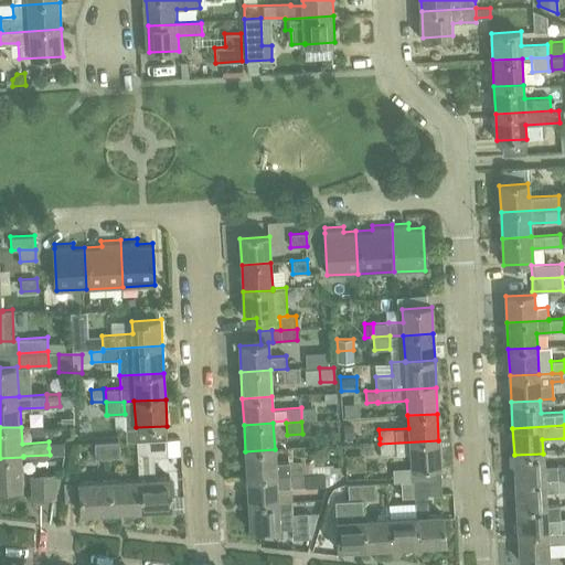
[(137,439),(139,478),(140,478),(141,509),(171,508),(170,476),(155,477),(153,456),(168,456),(167,438),(137,439)]
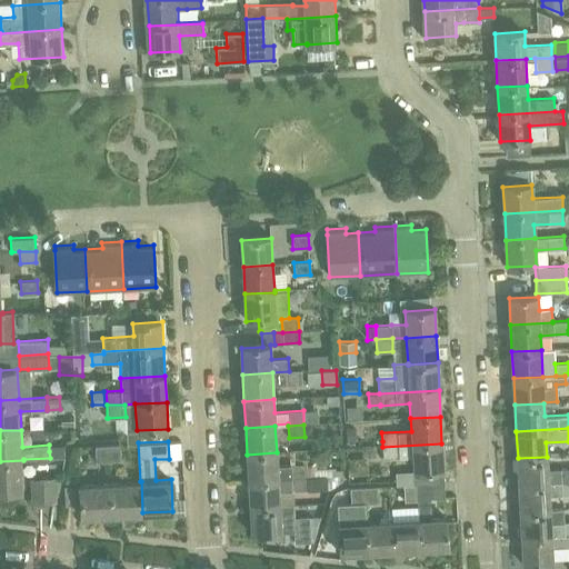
[(109,443),(96,445),(96,462),(110,461),(109,443)]
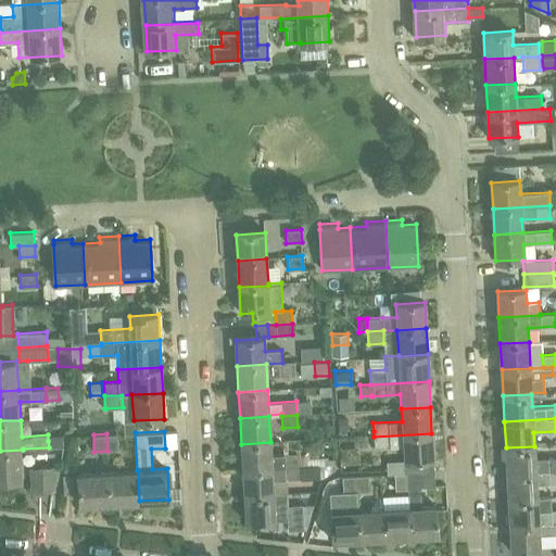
[(117,433),(106,433),(108,451),(118,450),(117,433)]
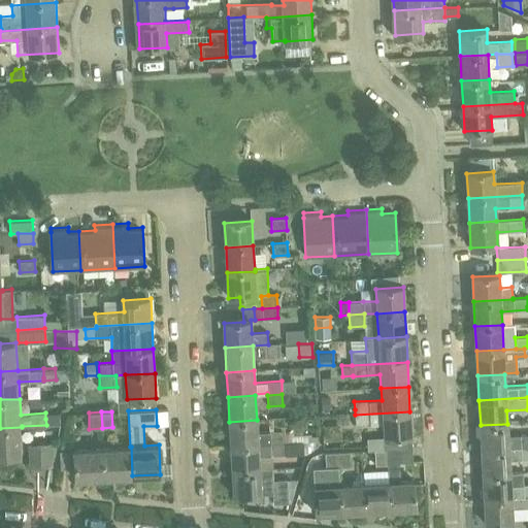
[(409,411),(355,415),(355,425),(383,425),(384,450),(384,451),(387,451),(411,449),(409,411)]
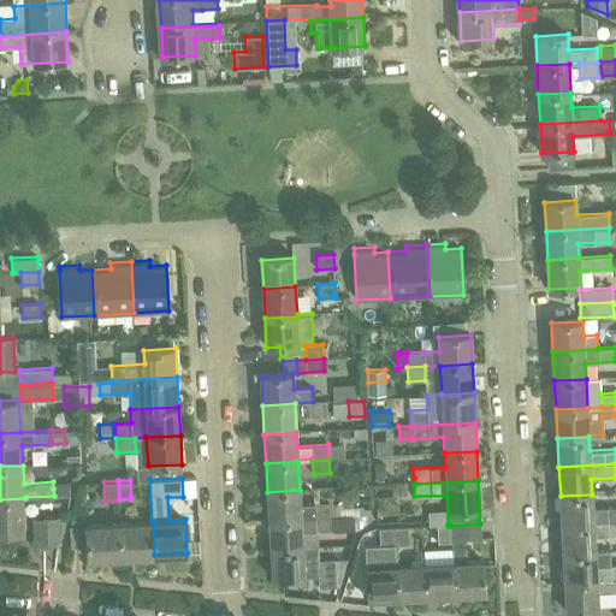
[(67,481),(53,481),(53,489),(54,496),(69,495),(67,485),(67,481)]
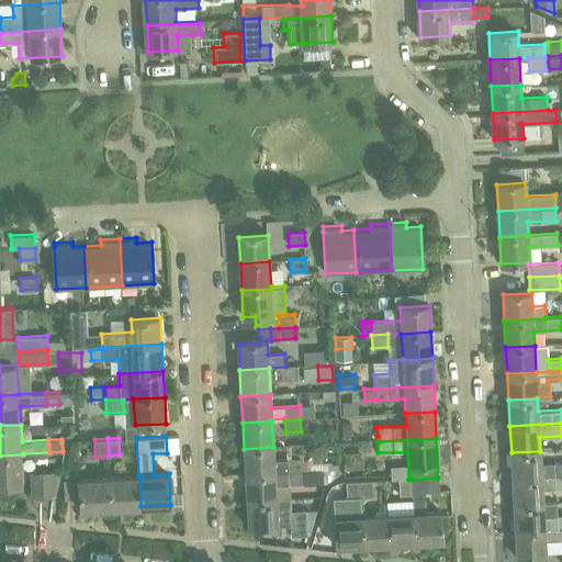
[(273,447),(244,449),(245,475),(303,472),(303,471),(302,458),(273,459),(273,447)]
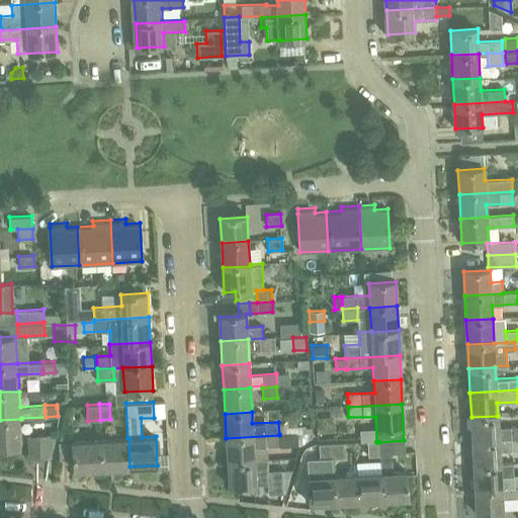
[(329,430),(328,416),(317,416),(318,431),(329,430)]
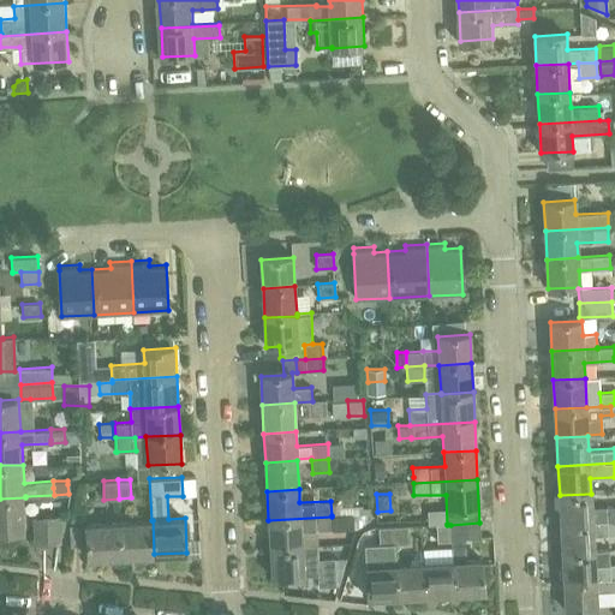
[(591,494),(560,495),(561,524),(614,520),(614,506),(592,508),(591,494)]
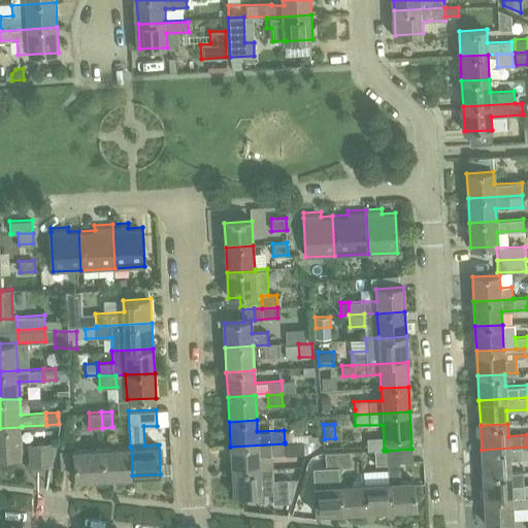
[(22,427),(0,428),(0,456),(23,455),(22,427)]
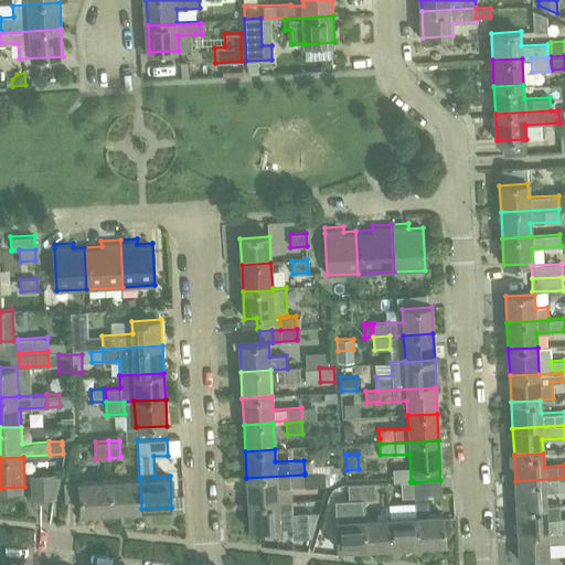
[(305,472),(317,471),(316,460),(305,461),(305,472)]
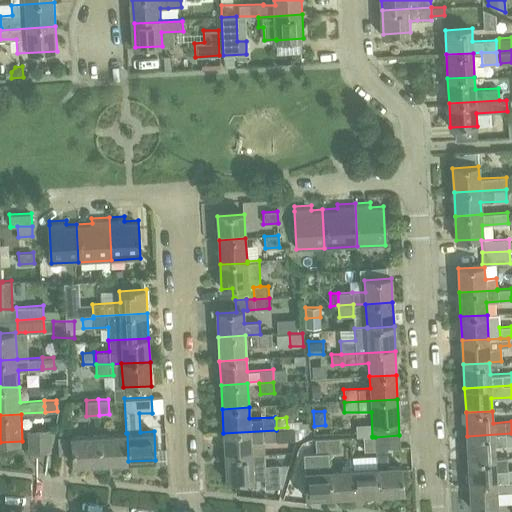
[(28,453),(52,451),(50,428),(27,430),(28,453)]
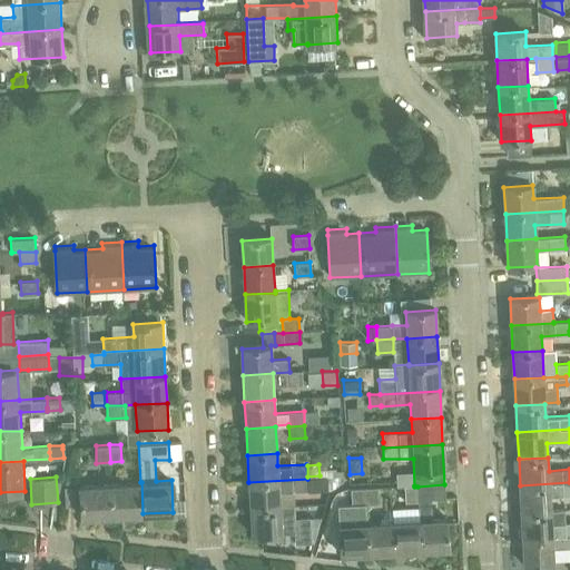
[(307,479),(248,482),(251,509),(279,508),(279,505),(279,492),(328,490),(327,477),(307,478),(307,479)]
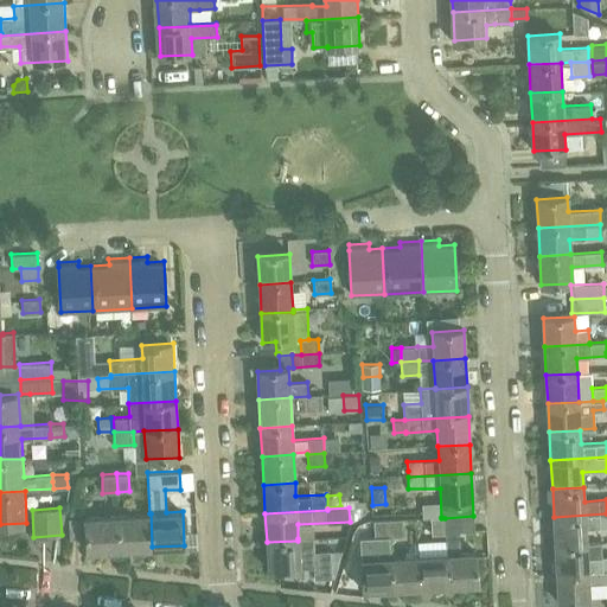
[(149,513),(119,515),(120,549),(152,547),(151,513),(149,513)]
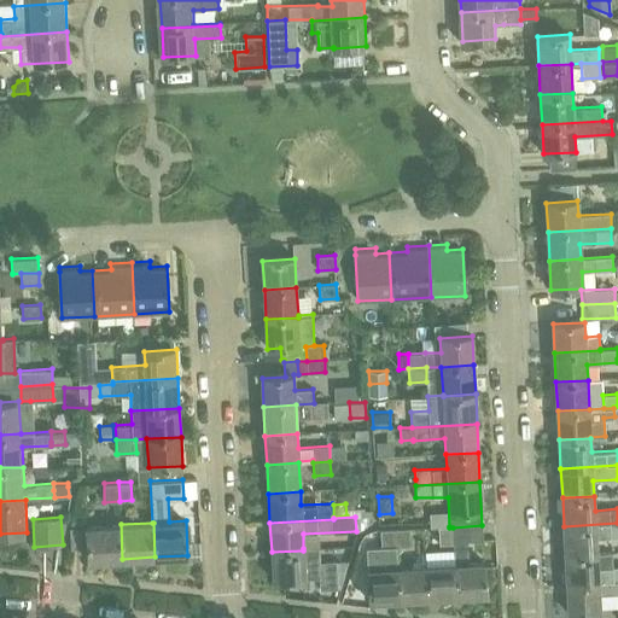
[(617,523),(564,526),(565,555),(596,553),(596,537),(616,537),(617,537),(617,523)]
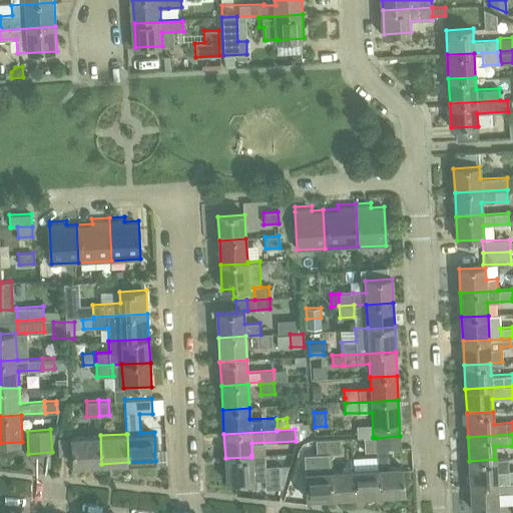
[(100,435),(73,437),(57,438),(59,455),(74,454),(74,465),(101,464),(100,435)]
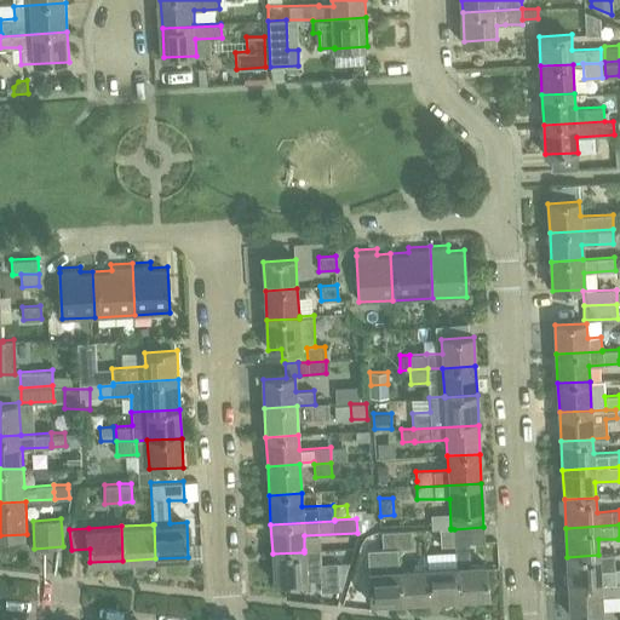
[(484,541),(483,527),(454,529),(455,545),(469,544),(469,543),(484,541)]
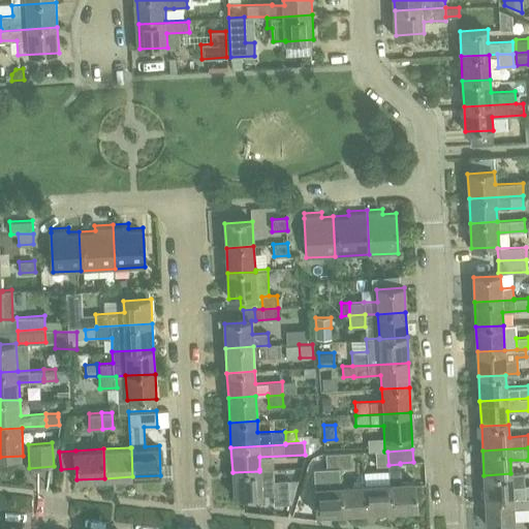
[(384,452),(384,450),(375,450),(376,466),(389,465),(387,452),(384,452)]
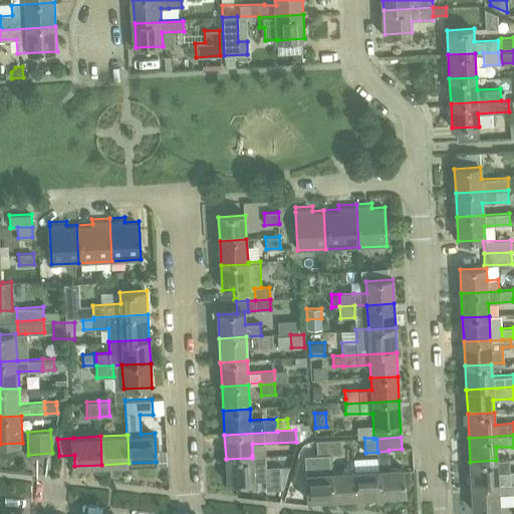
[(328,455),(341,454),(340,439),(328,440),(328,455)]
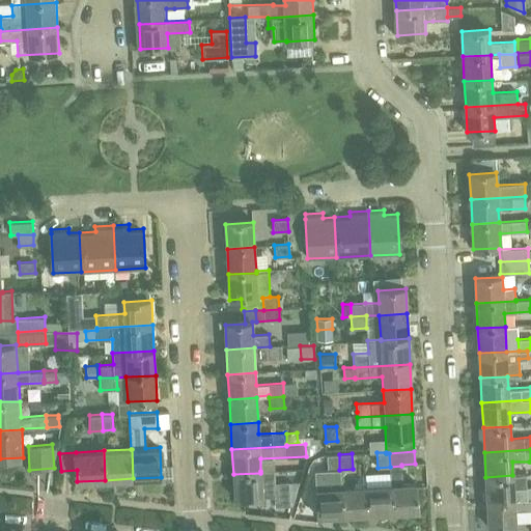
[(329,490),(315,490),(317,518),(342,515),(341,488),(339,470),(339,454),(327,455),(329,490)]
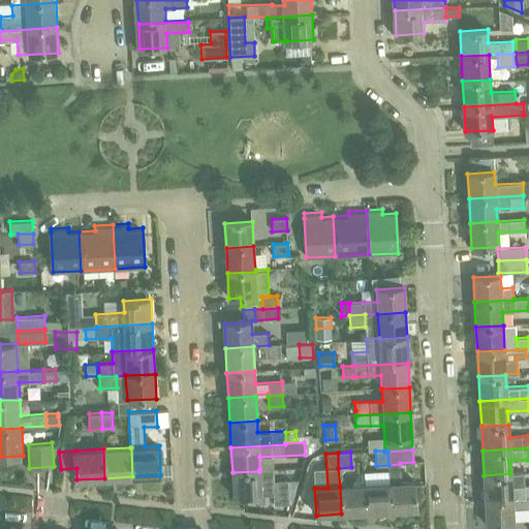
[(259,471),(232,472),(234,497),(261,496),(261,494),(273,494),(274,504),(289,503),(287,480),(274,480),(273,468),(259,469),(259,471)]
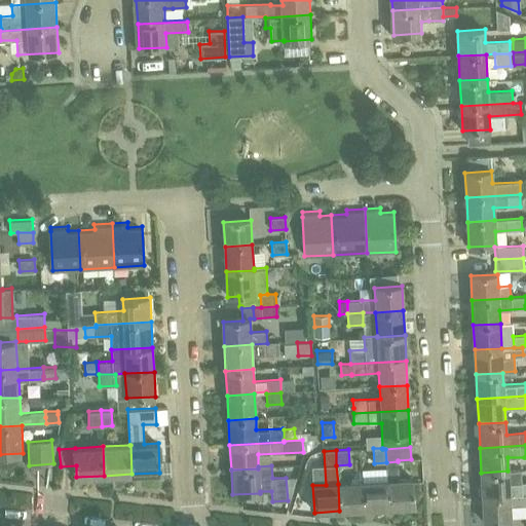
[(398,481),(398,466),(386,466),(386,481),(387,481),(389,509),(414,506),(412,480),(398,481)]
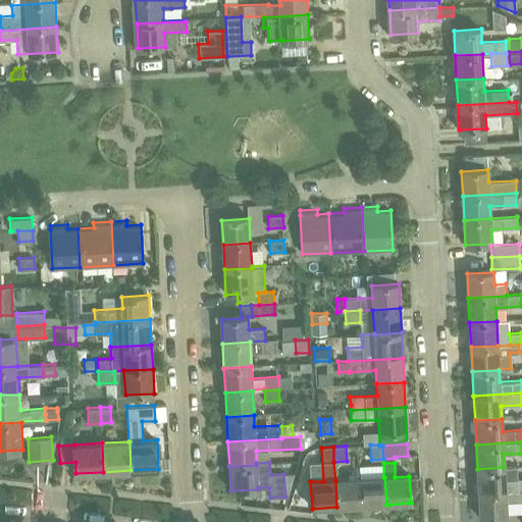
[(504,467),(477,469),(478,493),(521,490),(521,478),(517,479),(505,480),(504,467)]
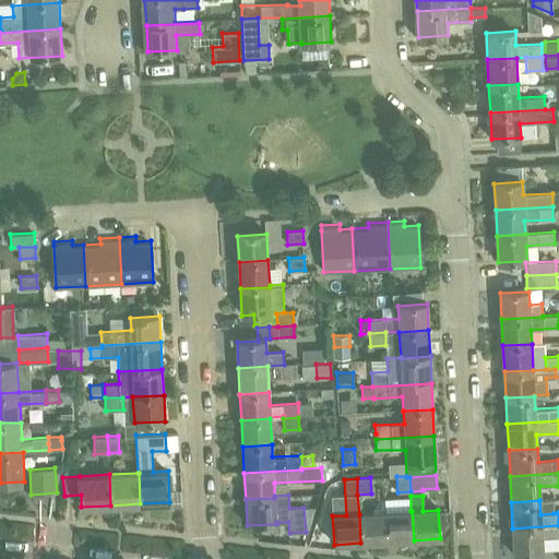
[(411,511),(385,513),(387,542),(414,540),(412,511),(411,511)]
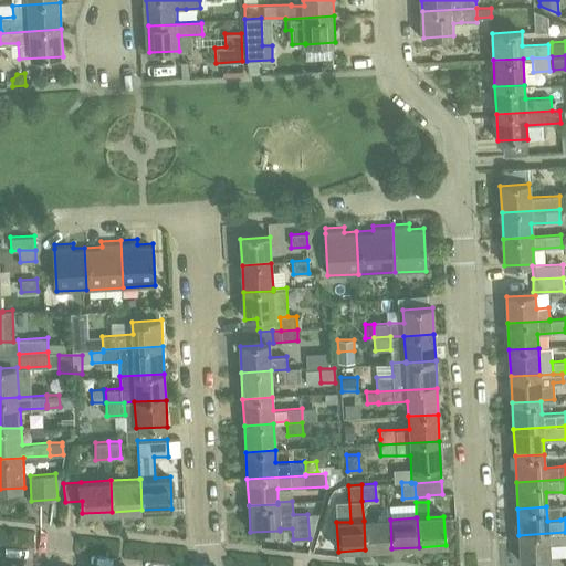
[(390,520),(364,521),(365,549),(391,548),(390,520)]
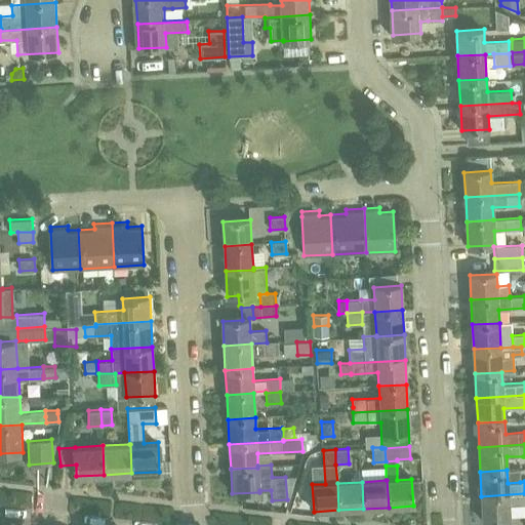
[(524,493),(481,496),(483,521),(510,519),(509,505),(524,503),(524,493)]
